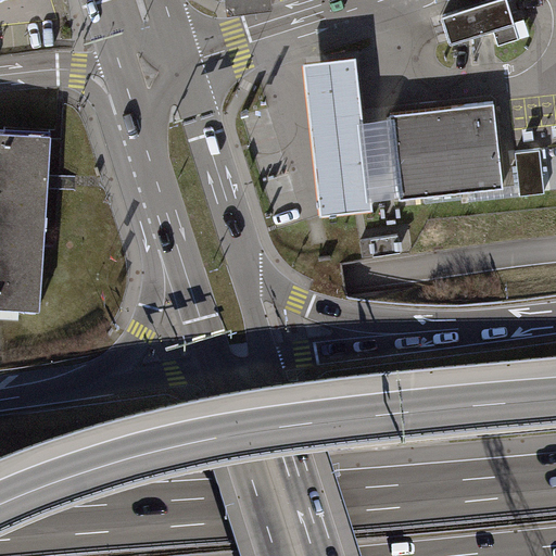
[(509,0),(496,0),(443,17),(446,26),(453,45),(495,30),(501,46),(522,38),(513,7),(509,0)]
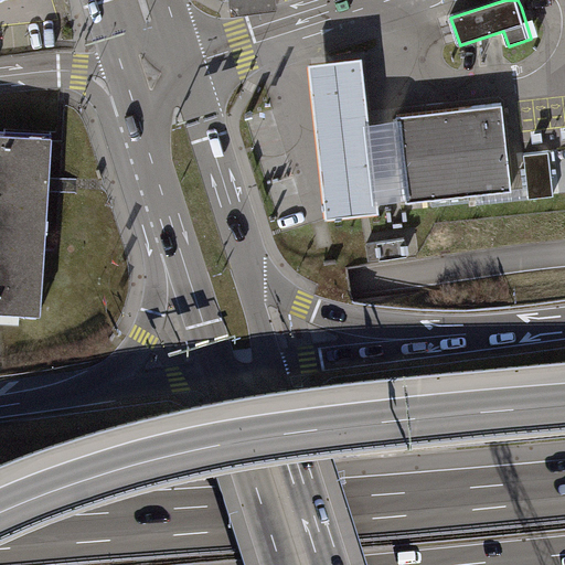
[(326,221),(380,214),(377,204),(369,126),(362,61),(308,66),(326,221)]
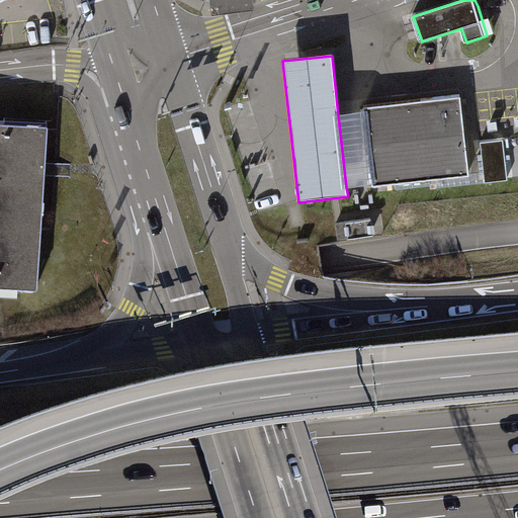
[(460,97),(364,109),(364,112),(373,184),(373,187),(469,176),(460,97)]
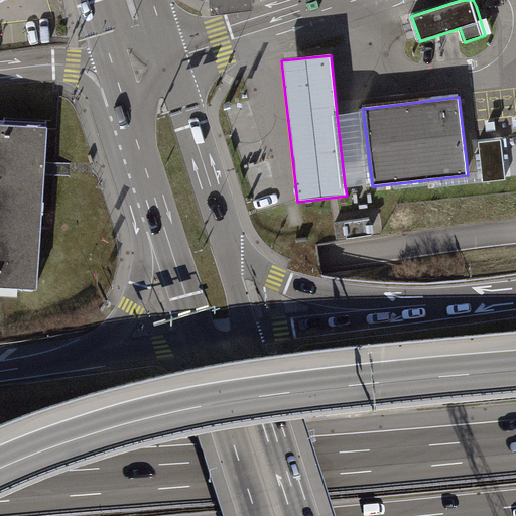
[(363,112),(337,115),(345,186),(372,183),(363,112)]
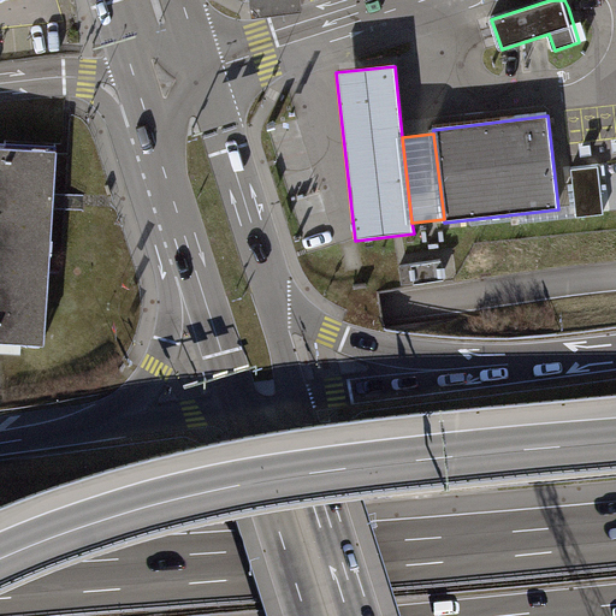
[(0,149),(0,342),(34,345),(39,271),(43,199),(46,153),(0,149)]
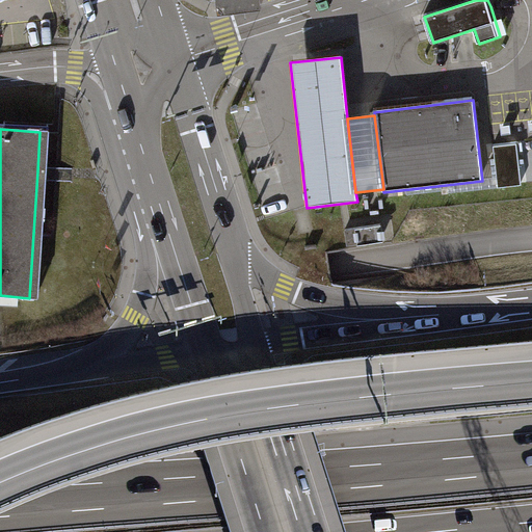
[(501,191),(524,189),(519,145),(496,148),(501,191)]
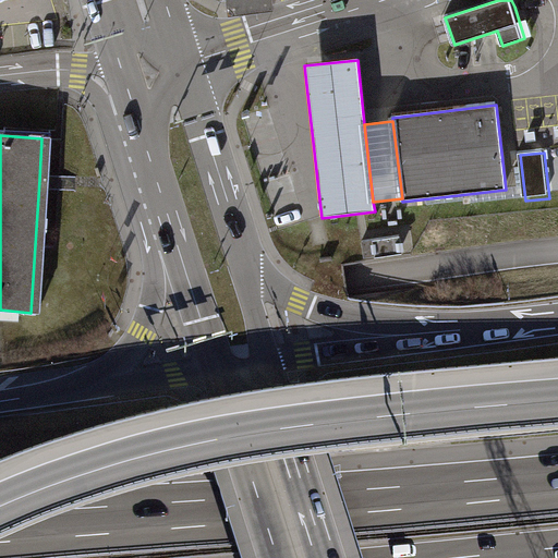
[(361,240),(363,255),(401,250),(398,234),(361,240)]
